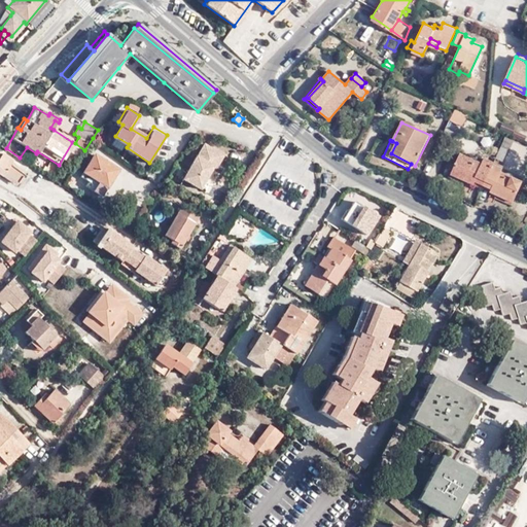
[(73,146),(82,152),(84,150),(75,143),(73,146)]
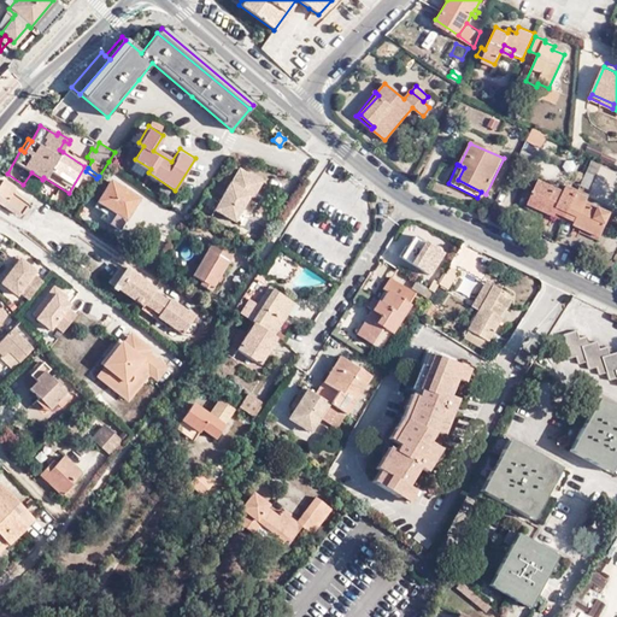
[(193,211),(209,221),(215,210),(234,221),(250,195),(253,198),(263,180),(248,171),(247,172),(240,169),(231,183),(229,183),(218,201),(205,193),(193,211)]
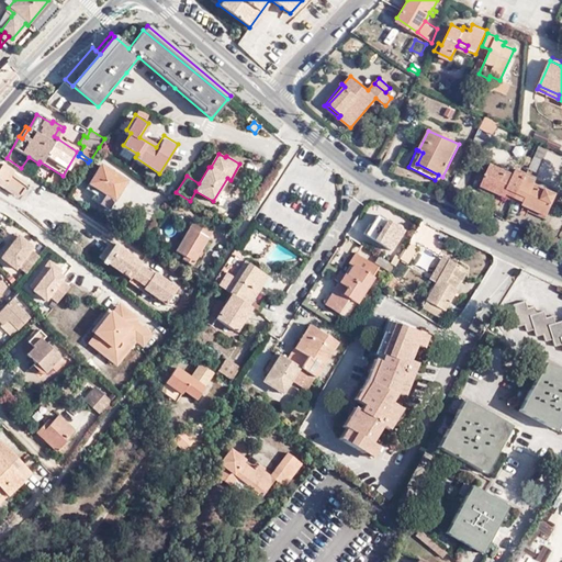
[(25,184),(11,175),(12,172),(13,170),(2,163),(0,165),(0,184),(2,187),(3,184),(19,194),(25,184)]
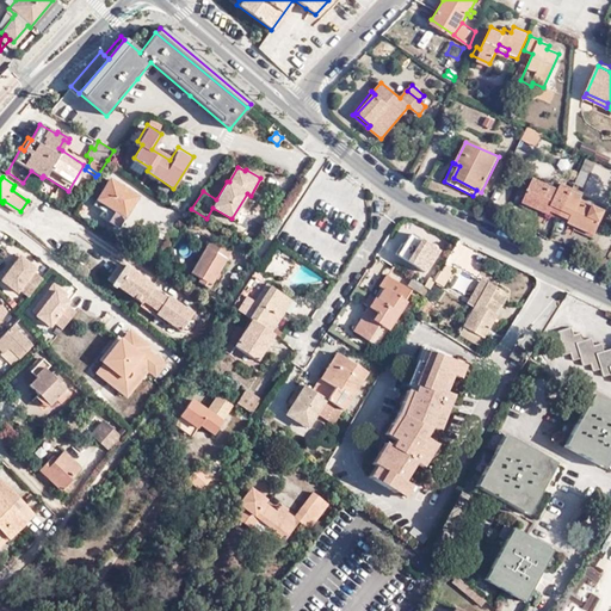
[(139,197),(110,179),(97,199),(125,218),(139,197)]
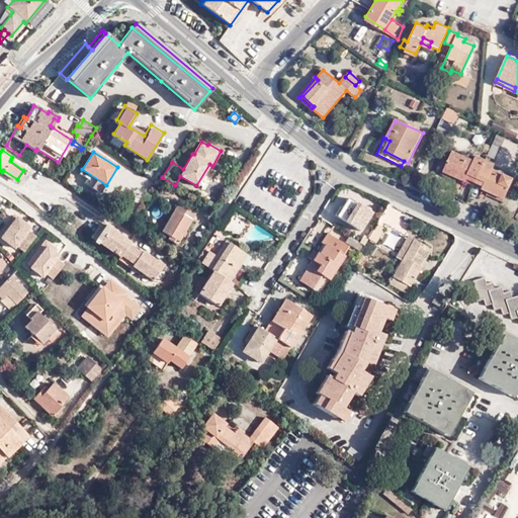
[(462,175),(476,181),(484,163),(476,159),(473,162),(453,153),(444,171),(460,178),(462,175)]
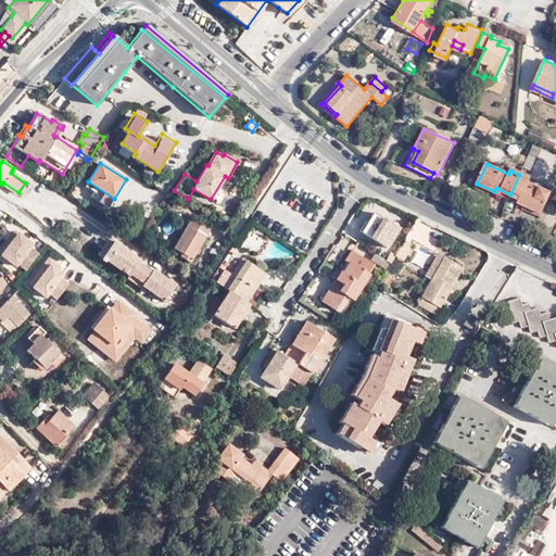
[(11,173),(25,182),(27,180),(12,171),(11,173)]
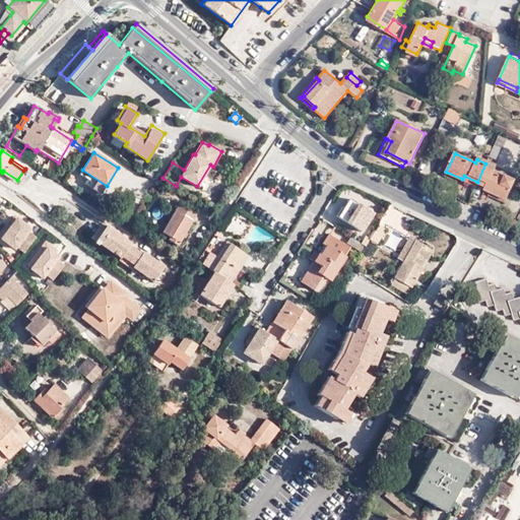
[(492,188),(490,192),(506,200),(515,181),(494,171),(494,168),(485,164),(477,182),(492,188)]
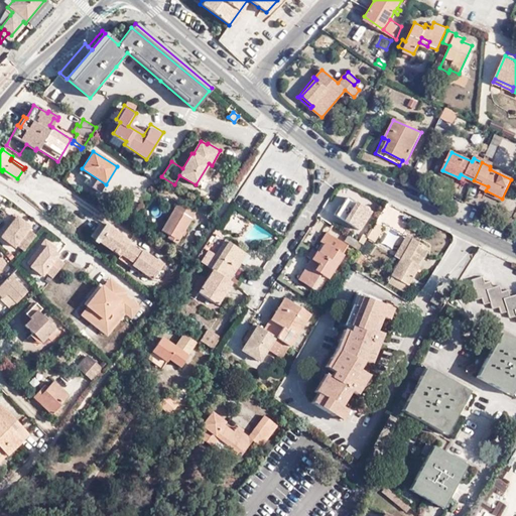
[(2,171),(15,181),(17,178),(3,169),(2,171)]
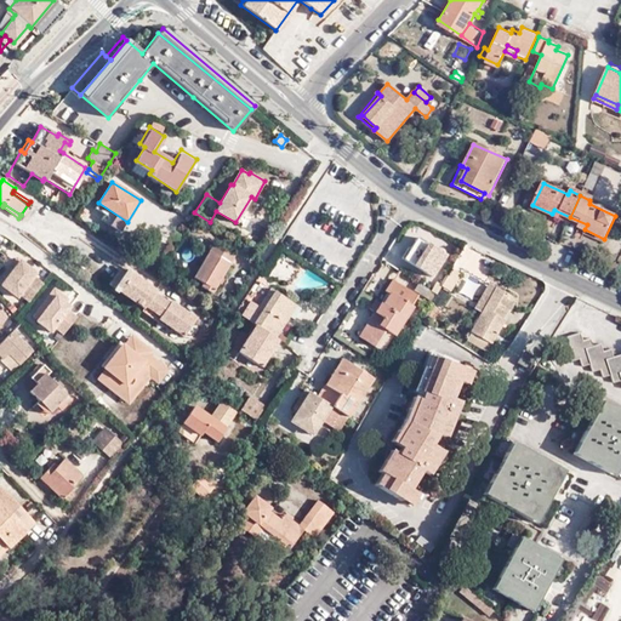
[(92,212),(86,209),(80,218),(86,223),(92,212)]
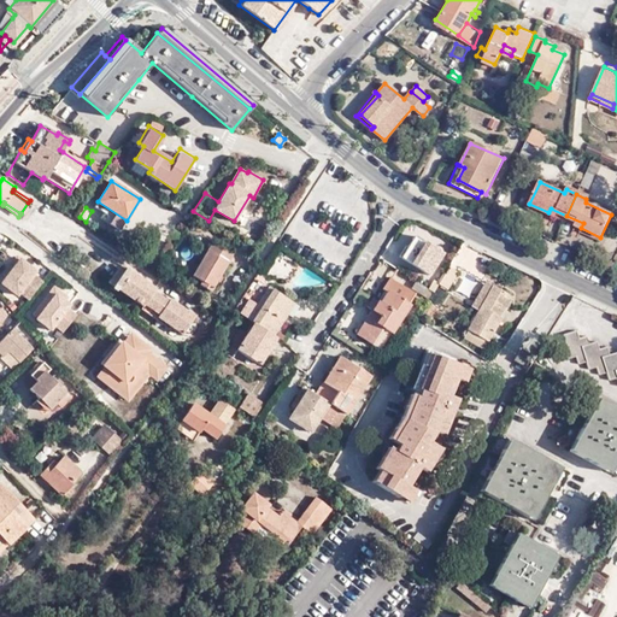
[(548,212),(564,221),(566,216),(551,209),(548,212)]
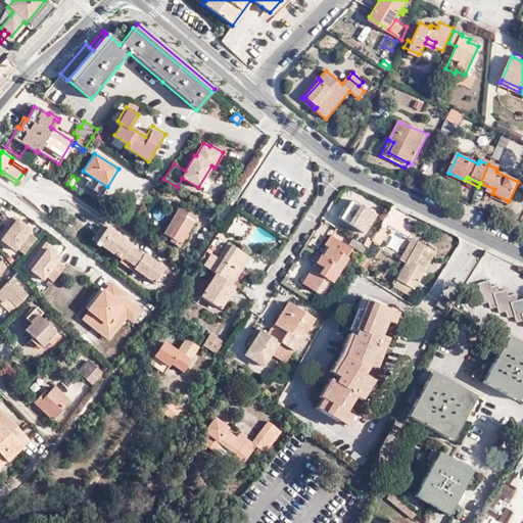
[(480,183),(478,187),(492,193),(494,189),(480,183)]
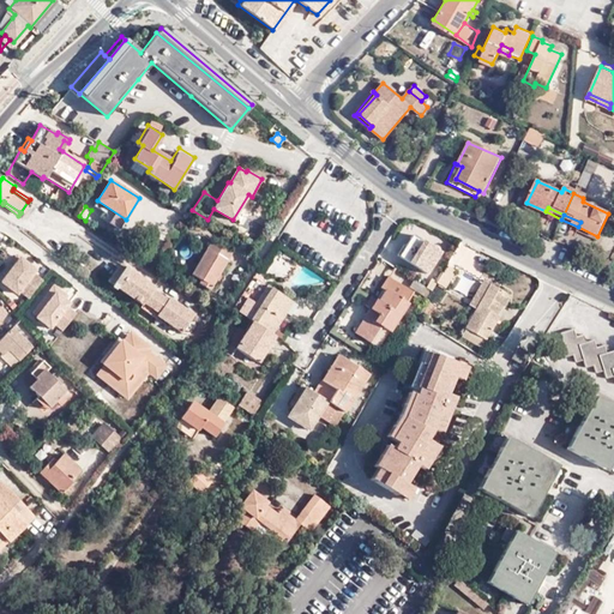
[(411,248),(417,238),(414,234),(407,246),(411,248)]
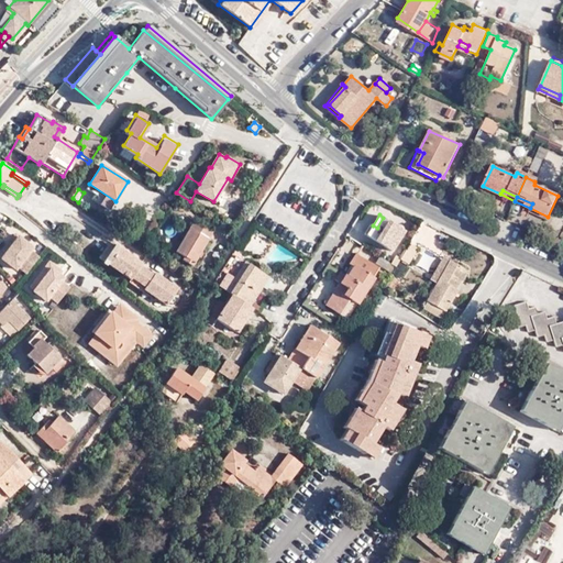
[(405,230),(383,218),(377,228),(373,225),(367,234),(393,250),(405,230)]
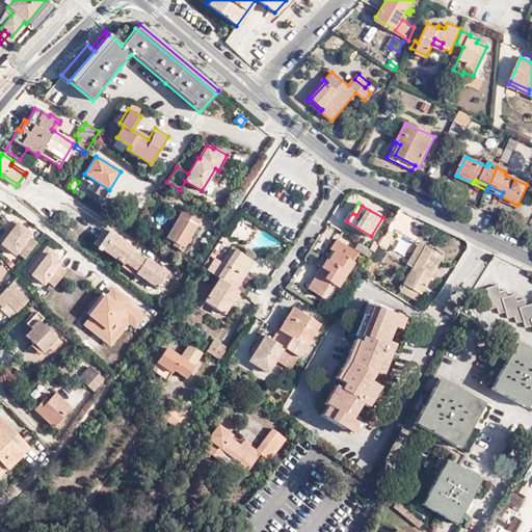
[(182,250),(186,243),(189,238),(202,218),(184,207),(166,237),(174,242),(173,244),(182,250)]
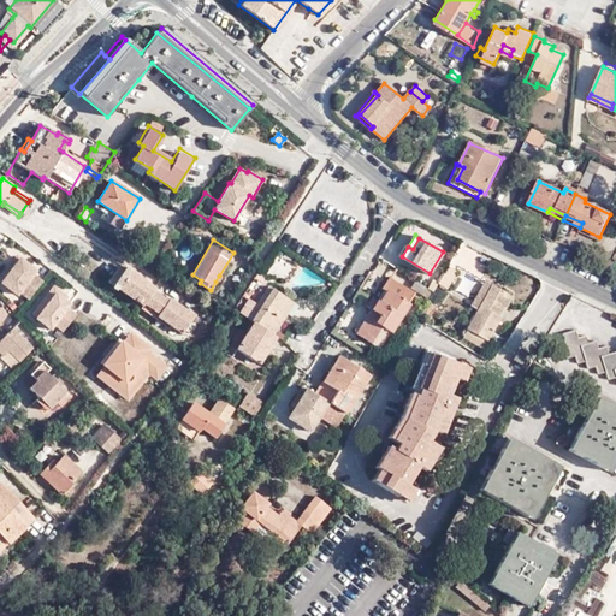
[(41,280),(42,280),(33,272),(34,268),(27,262),(24,266),(22,264),(23,260),(16,255),(9,265),(12,266),(3,278),(1,279),(1,280),(17,292),(19,290),(29,297),(41,280)]
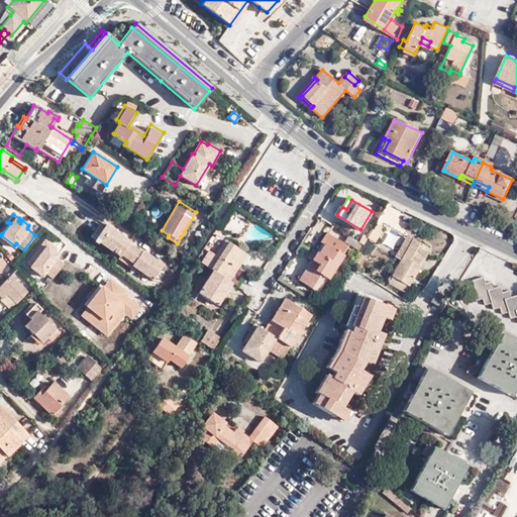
[(100,221),(95,218),(93,221),(96,223),(88,235),(95,240),(96,239),(90,235),(100,221)]
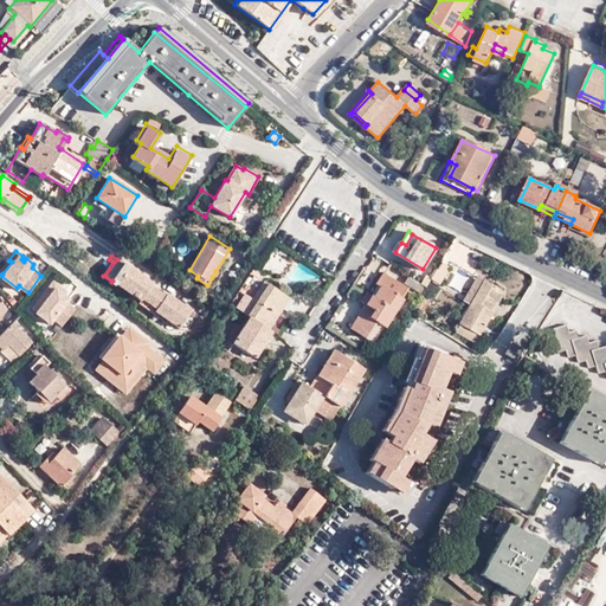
[(150,309),(159,315),(158,316),(160,317),(161,316),(175,327),(176,326),(178,327),(191,310),(166,292),(165,294),(162,291),(162,292),(160,294),(146,284),(148,282),(152,284),(152,283),(118,258),(117,259),(105,276),(113,281),(111,282),(136,298),(137,297),(152,307),(150,309)]
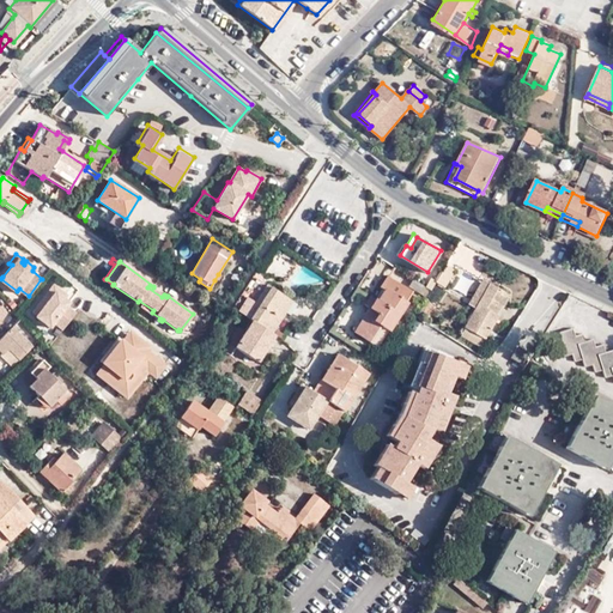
[(0,273),(0,275),(2,277),(12,265),(8,263),(0,273)]
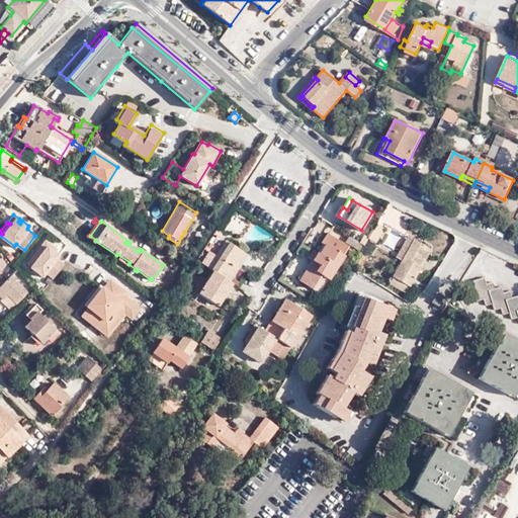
[(226,235),(218,229),(216,232),(224,237),(226,235)]
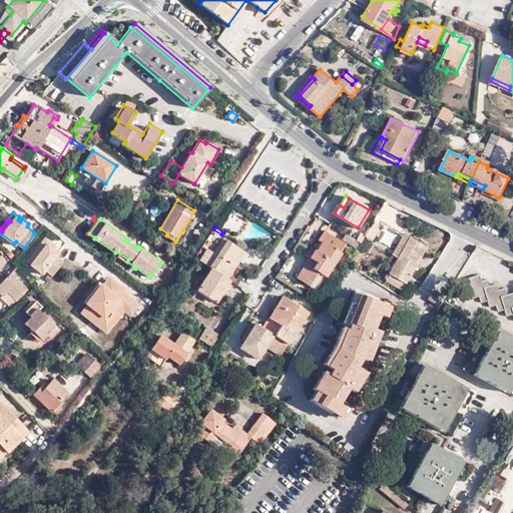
[(322,241),(317,250),(335,263),(341,253),(338,251),(344,242),(324,231),(319,239),(322,241)]
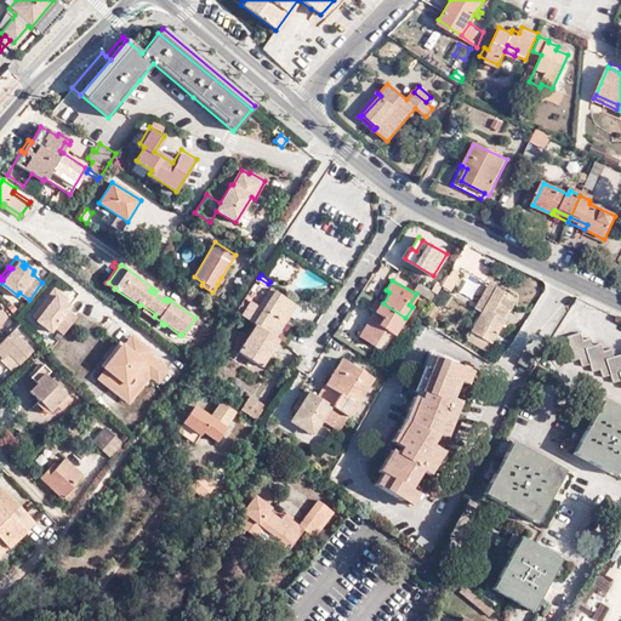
[(437,292),(443,284),(438,280),(432,290),(437,292)]
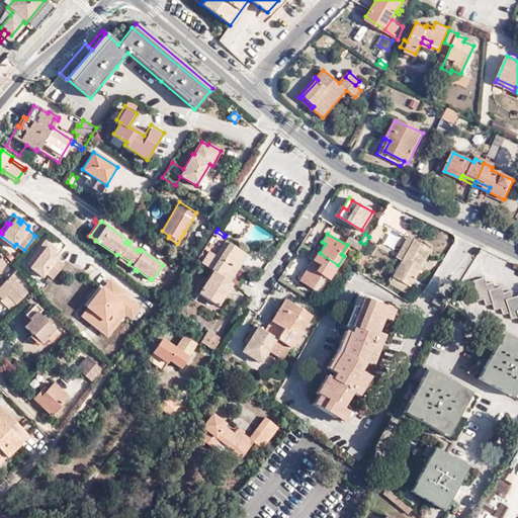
[(360,242),(351,236),(347,241),(361,250),(364,244),(360,242)]
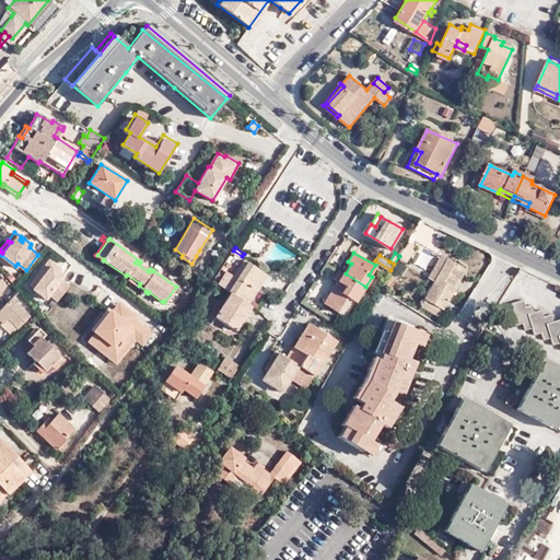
[(234,277),(226,289),(231,292),(251,303),(261,283),(268,273),(245,258),(234,277)]
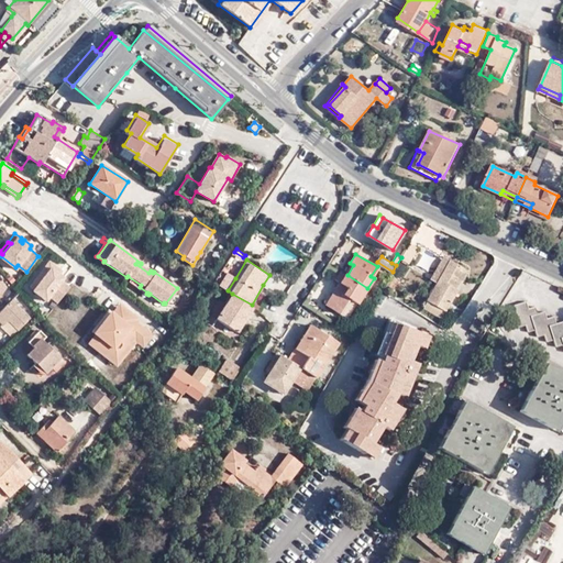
[(57,302),(69,287),(62,280),(64,277),(58,274),(55,271),(58,267),(48,261),(39,274),(43,277),(33,288),(33,289),(32,290),(45,300),(50,296),(57,302)]
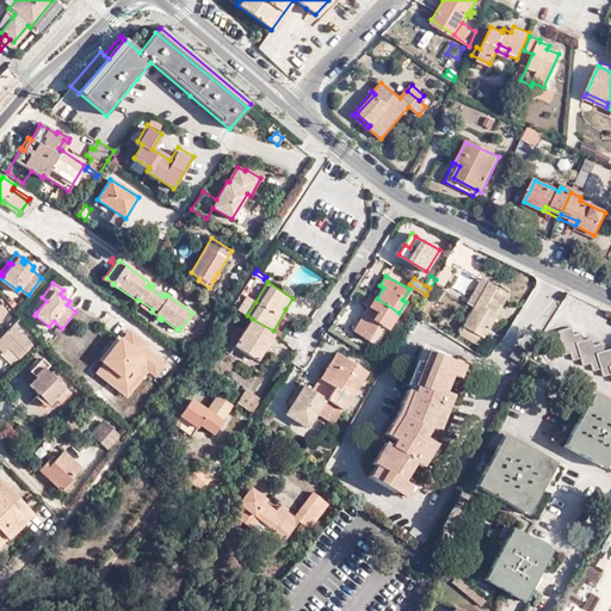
[(153,287),(149,284),(147,287),(161,296),(164,295),(164,294),(153,287)]
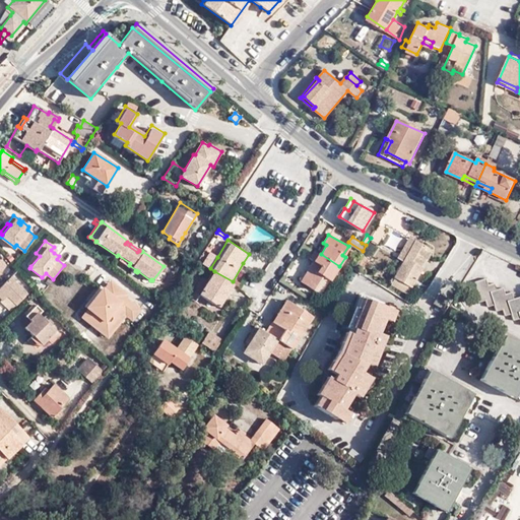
[(407,293),(421,267),(420,267),(424,261),(426,261),(431,251),(414,242),(390,284),(407,293)]
